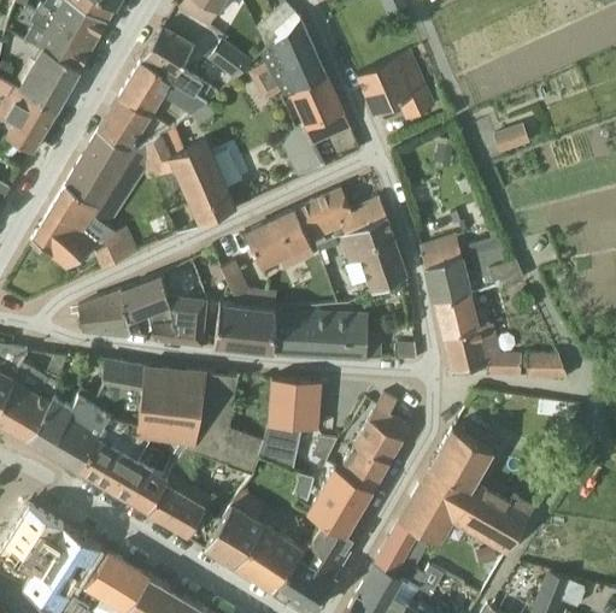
[(106,22),(68,0),(62,0),(54,12),(41,5),(36,15),(94,47),(106,22)]
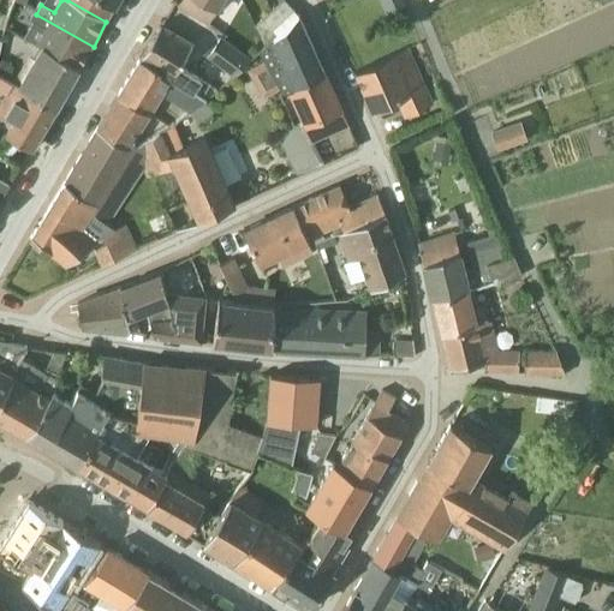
[(118,0),(67,0),(106,22),(118,0)]
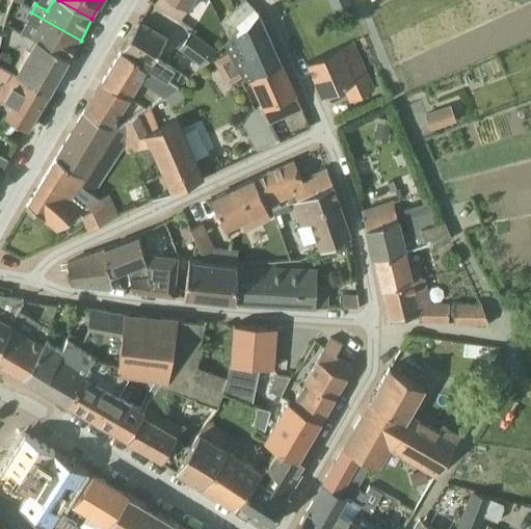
[(181,22),(193,0),(163,0),(158,8),(181,22)]
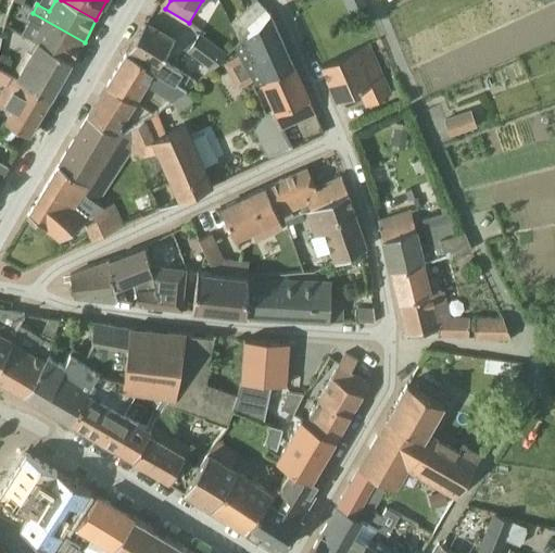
[(344,0),(351,15),(368,8),(364,0),(344,0)]
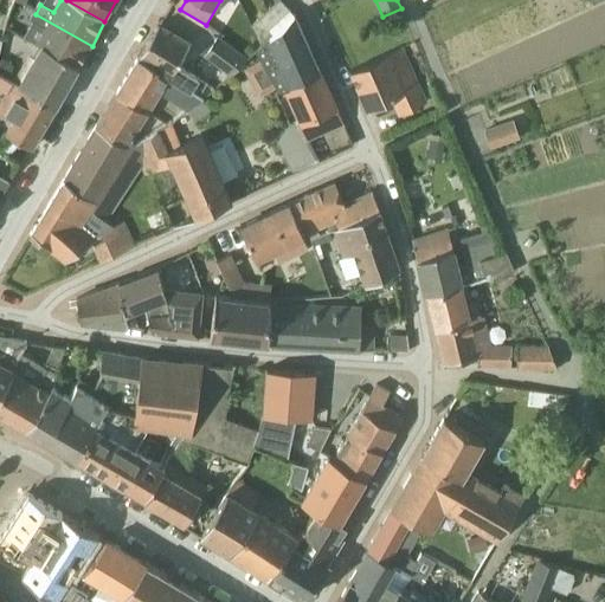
[(259,41),(270,32),(291,13),(281,1),(252,28),(259,41)]
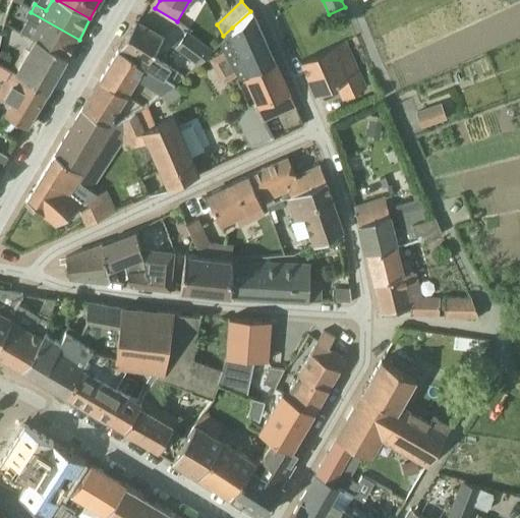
[(67,60),(79,40),(31,12),(26,18),(38,25),(30,40),(36,42),(67,60)]
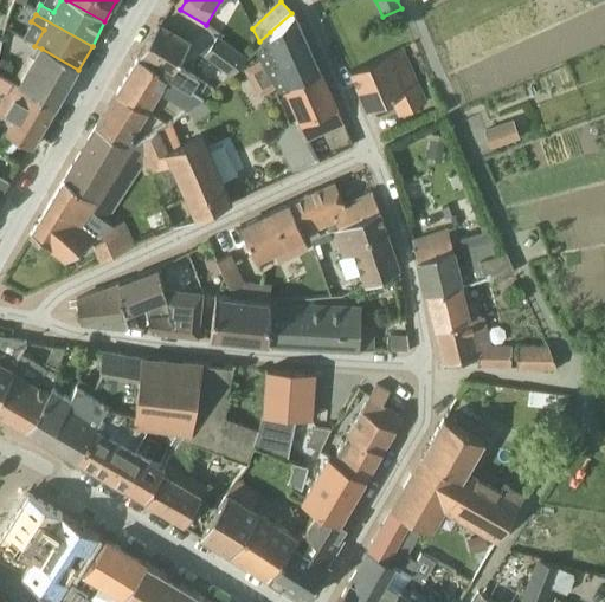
[(290,90),(321,73),(295,17),(275,38),(270,32),(259,41),(263,49),(256,54),(264,68),(280,95),(283,94),(290,90)]
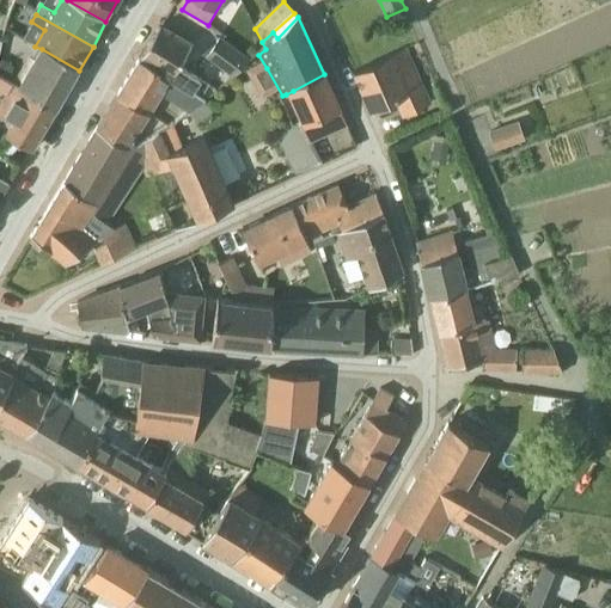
[(191,47),(181,41),(160,28),(139,63),(205,103),(217,93),(201,83),(202,81),(179,67),(191,47)]
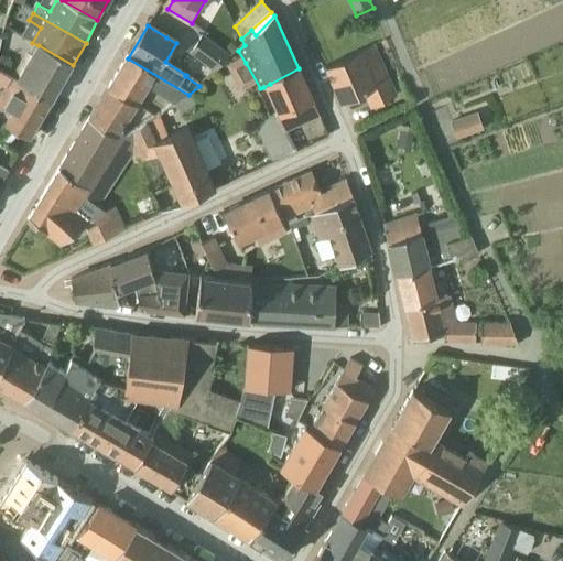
[(204,36),(191,55),(216,74),(230,56),(204,36)]
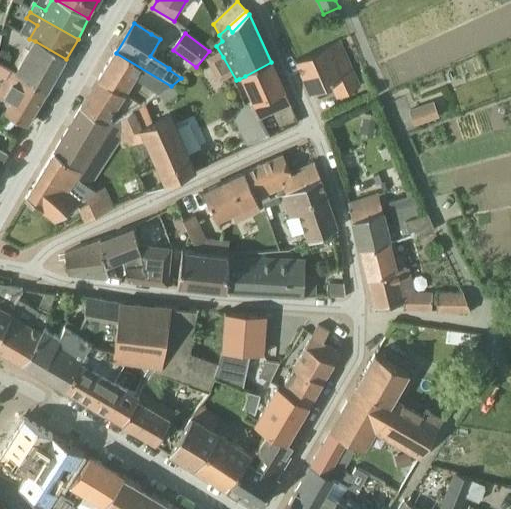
[(47,92),(66,59),(35,41),(15,74),(47,92)]
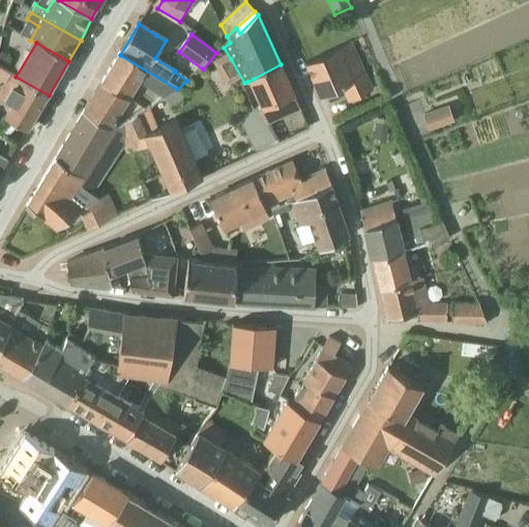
[(323,97),(343,89),(349,104),(374,93),(352,45),(307,64),(323,97)]
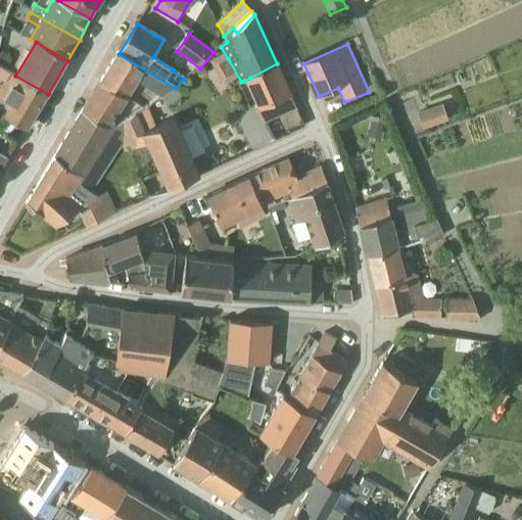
[(0,57),(0,63),(8,68),(13,59),(2,53),(0,57)]
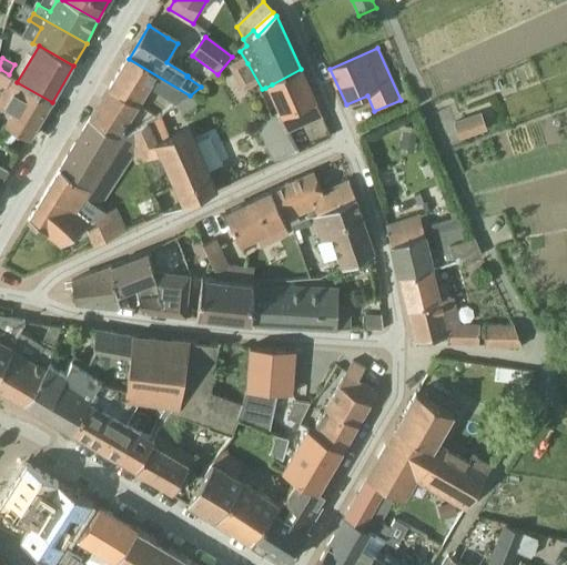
[(190,96),(129,59),(101,104),(131,122),(151,90),(178,104),(190,97),(190,96)]
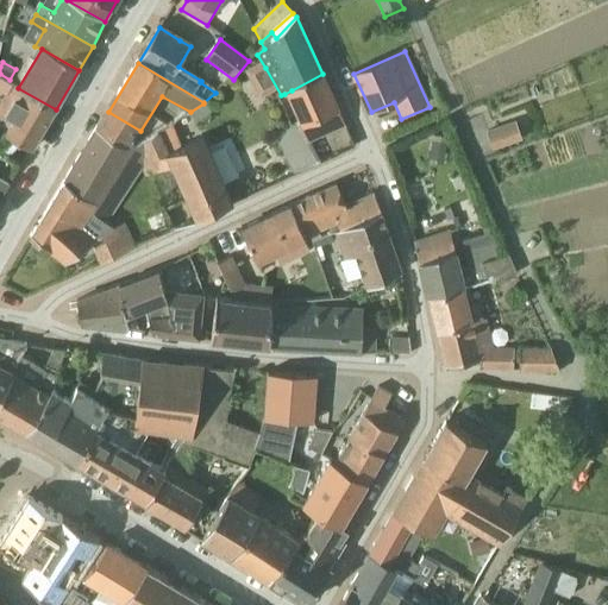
[(346,128),(339,111),(323,74),(292,90),(284,94),(299,126),(301,125),(319,165),(321,164),(320,161),(323,158),(319,150),(315,151),(312,144),(346,128)]
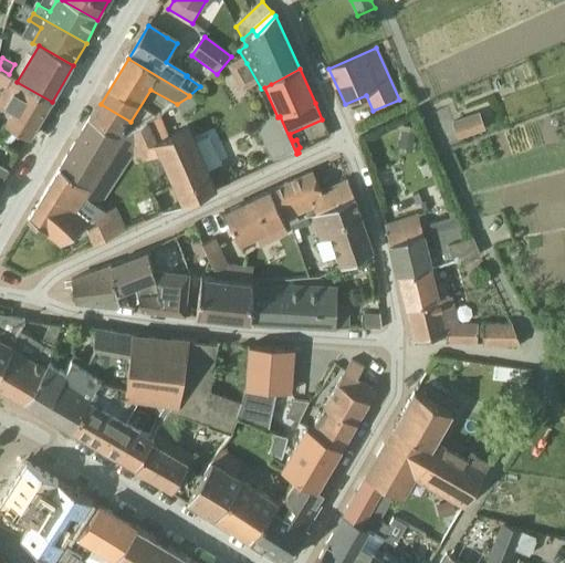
[(0,86),(6,89),(11,79),(12,79),(0,71),(0,86)]
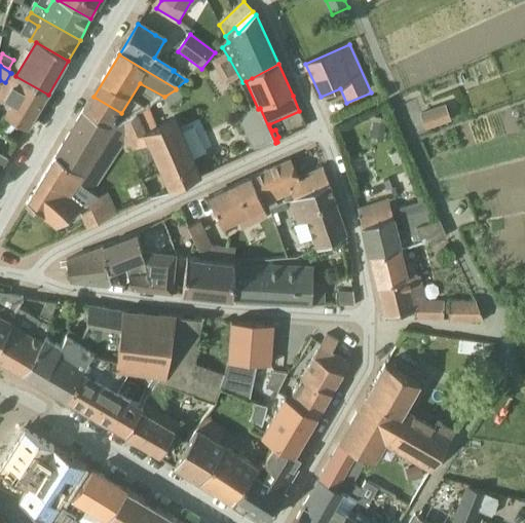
[(48,95),(15,76),(10,73),(5,82),(0,90),(0,102),(10,108),(5,117),(28,131),(48,95)]
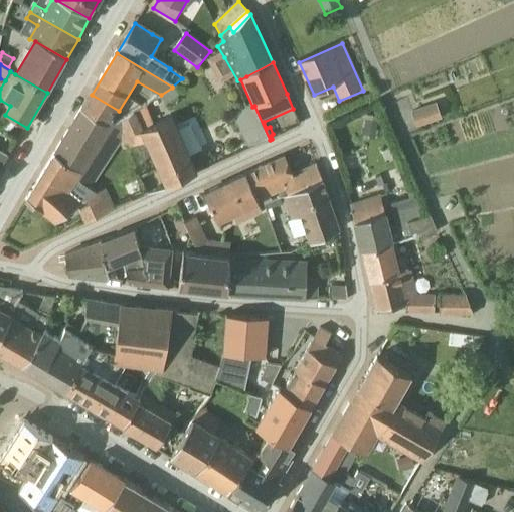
[(110,125),(119,111),(92,95),(79,114),(106,130),(114,125),(110,125)]
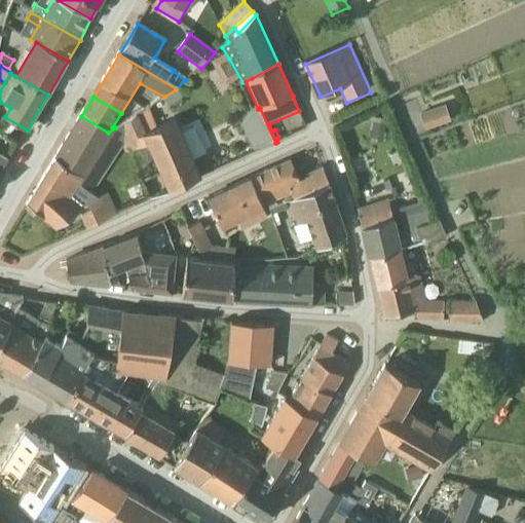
[(426,131),(452,121),(447,107),(421,116),(426,131)]
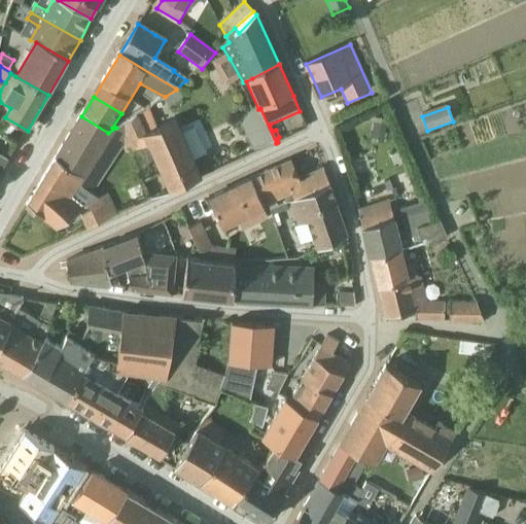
[(276,143),(260,108),(258,109),(239,117),(254,152),(276,143)]
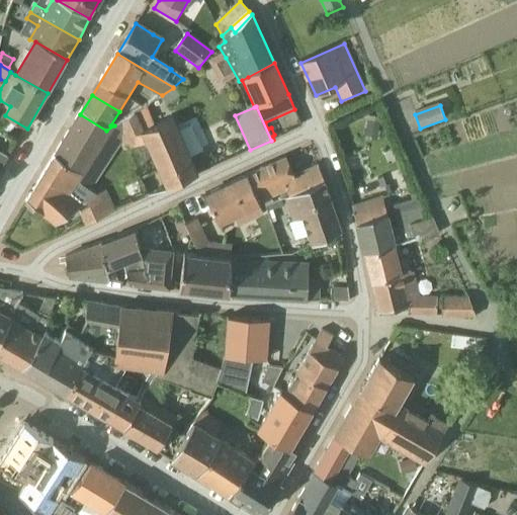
[(199,174),(191,156),(202,151),(192,127),(181,132),(175,118),(155,127),(147,108),(132,116),(141,136),(144,143),(146,142),(168,188),(199,174)]
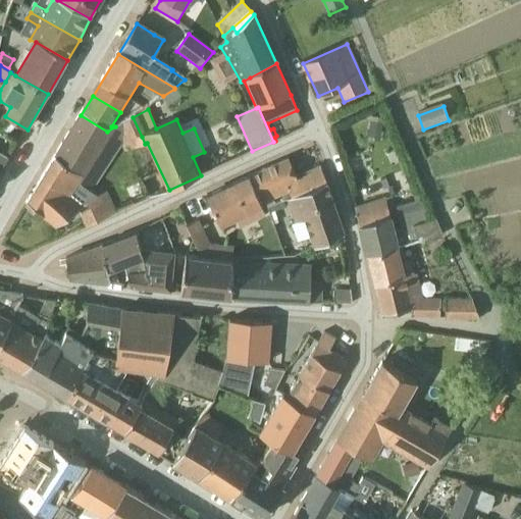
[(116,126),(115,126),(107,132),(81,115),(28,203),(57,225),(81,209),(89,228),(119,213),(109,193),(103,196),(101,192),(95,195),(93,191),(122,147),(123,150),(126,152),(145,144),(142,137),(133,117),(116,126)]
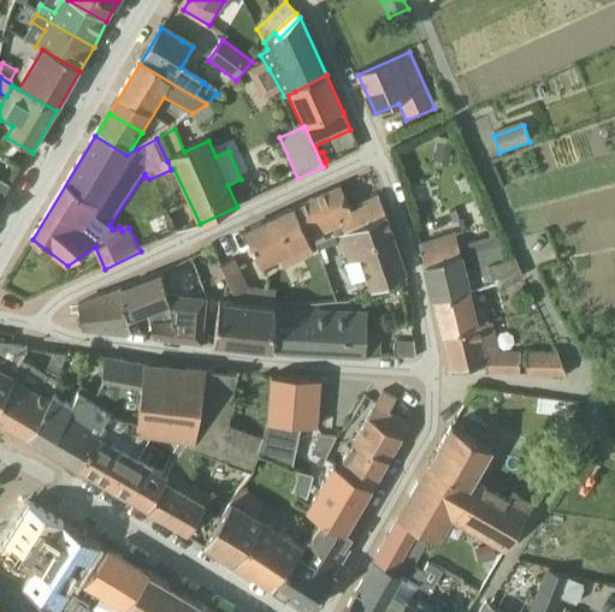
[(453,142),(438,140),(436,164),(450,166),(453,142)]
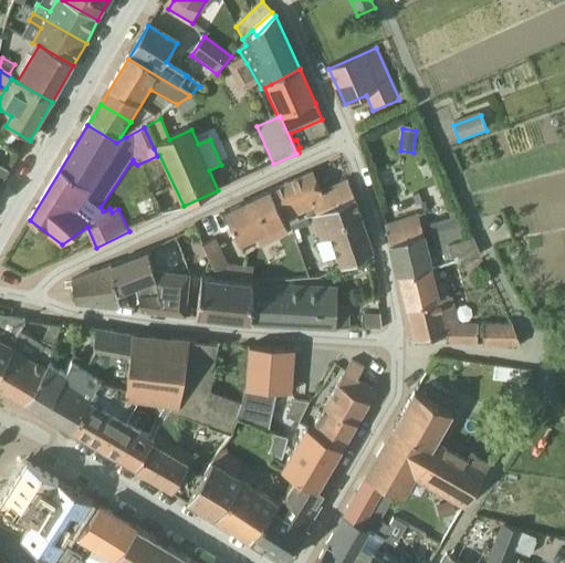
[(0,167),(0,189),(10,173),(9,171),(9,173),(0,167)]
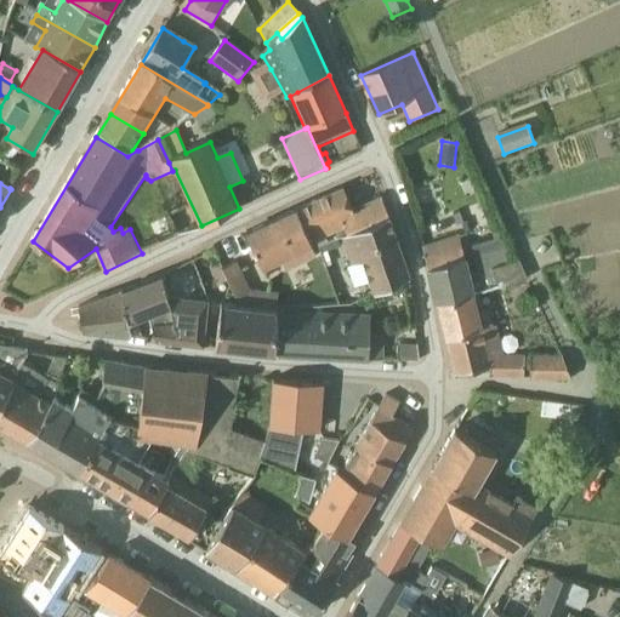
[(390,218),(382,200),(354,213),(345,190),(297,211),(313,247),(328,244),(325,236),(337,233),(340,240),(342,239),(390,218)]
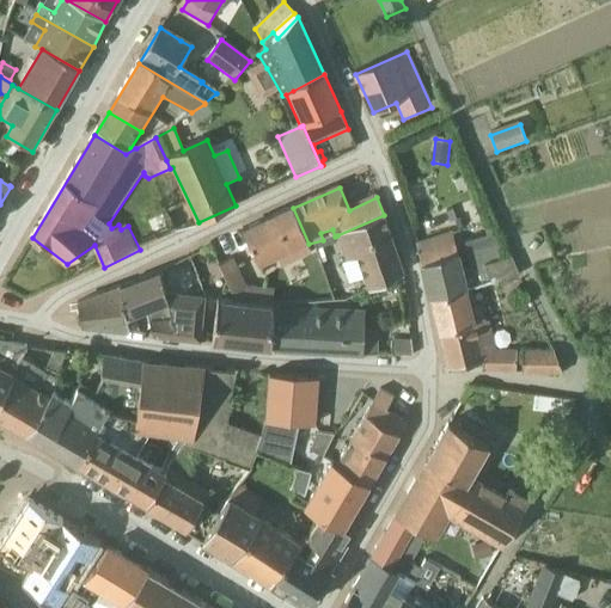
[(312,252),(309,244),(293,208),(243,231),(260,266),(276,258),(281,268),(312,252)]
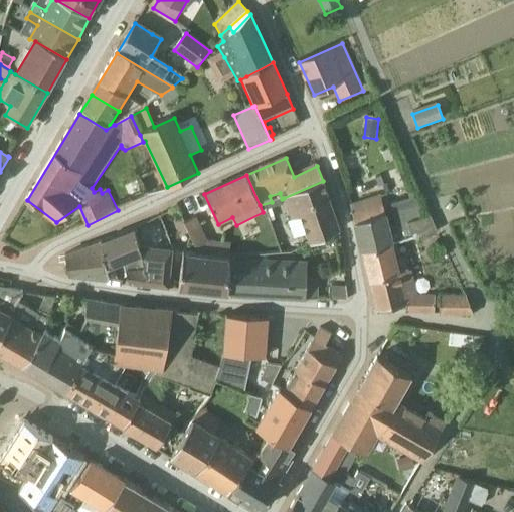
[(341,232),(340,231),(323,181),(284,198),(292,221),(301,217),(310,243),(341,232)]
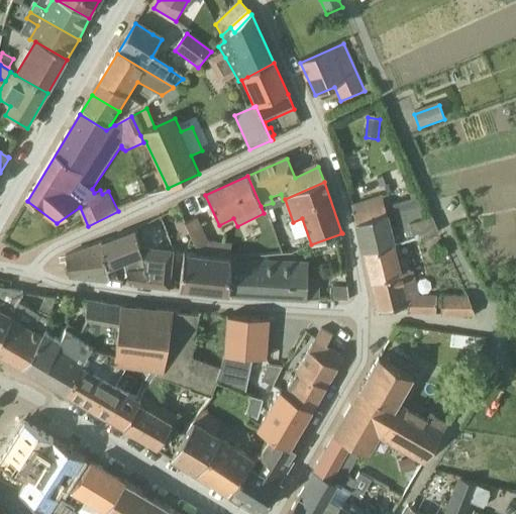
[(433,218),(422,221),(414,190),(409,192),(412,201),(394,205),(399,226),(392,228),(389,213),(388,214),(384,200),(353,208),(365,253),(396,245),(417,239),(411,225),(433,219),(433,218)]
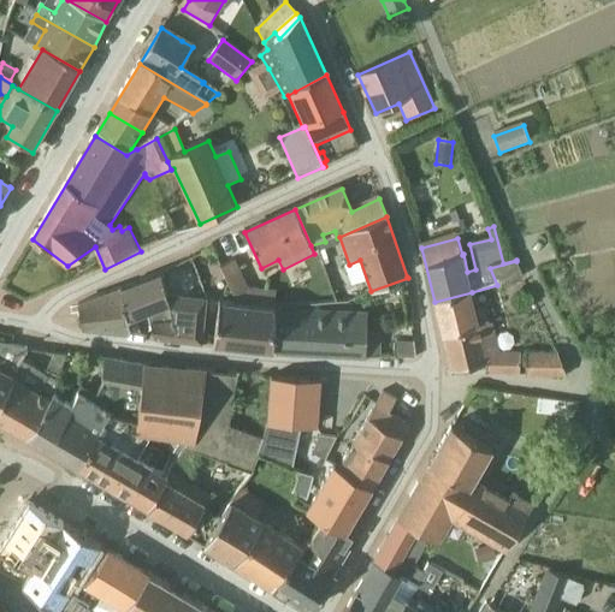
[(318,247),(320,254),(325,251),(338,247),(336,239),(318,247)]
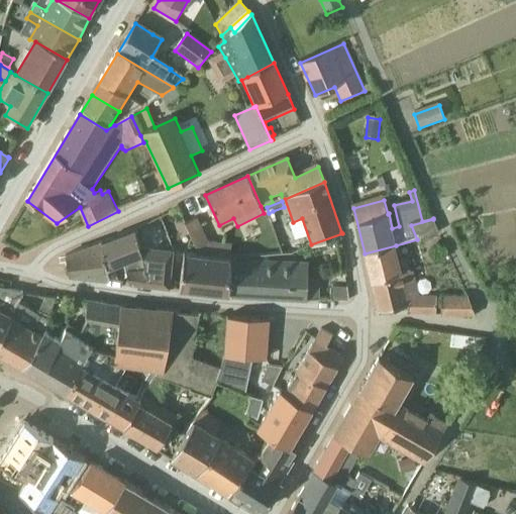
[(203,257),(230,260),(231,245),(211,244),(199,219),(186,225),(199,255),(203,257)]
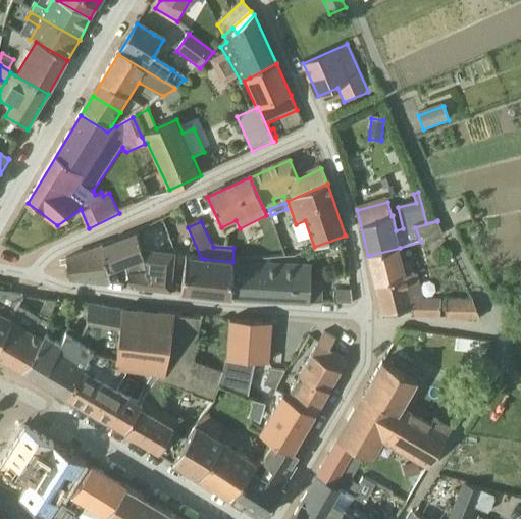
[(444,236),(437,221),(415,227),(421,242),(444,236)]
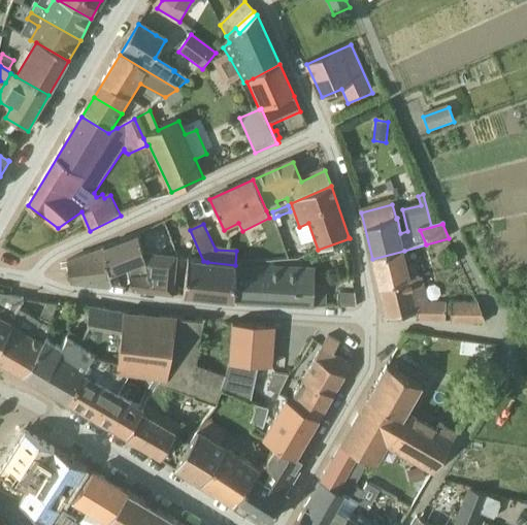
[(177,257),(143,254),(138,236),(103,250),(112,288),(110,275),(126,270),(133,291),(155,294),(173,296),(174,287),(177,257)]
